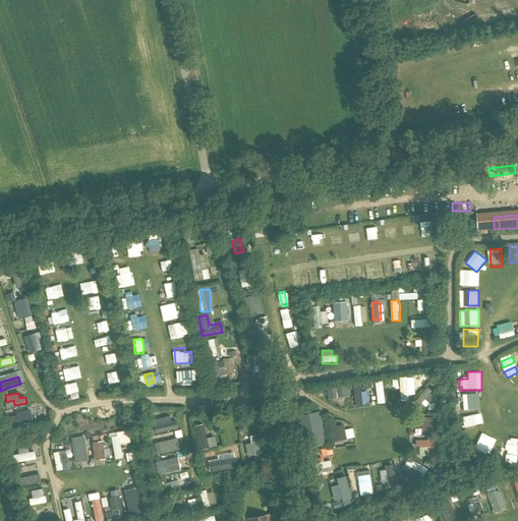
[(480,407),(479,393),(458,394),(459,408),(480,407)]
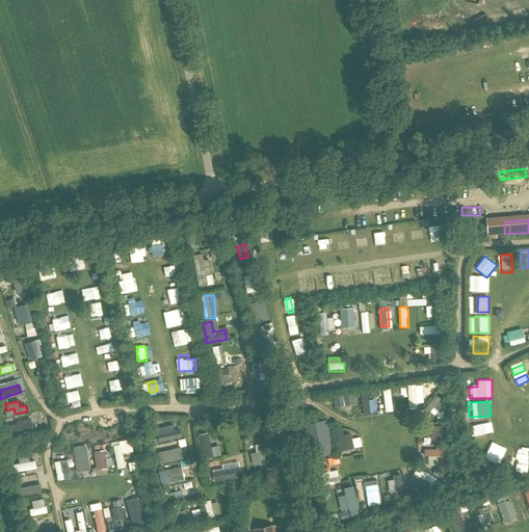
[(307,459),(331,454),(323,421),(300,425),(307,459)]
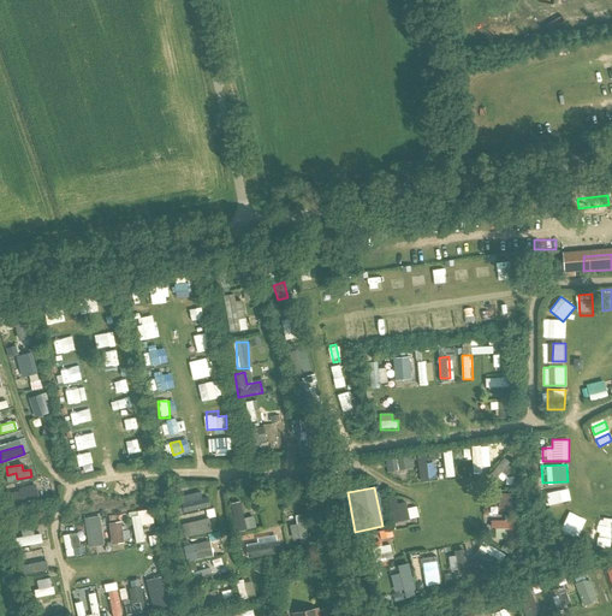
[(542,508),(570,503),(568,489),(540,492),(542,508)]
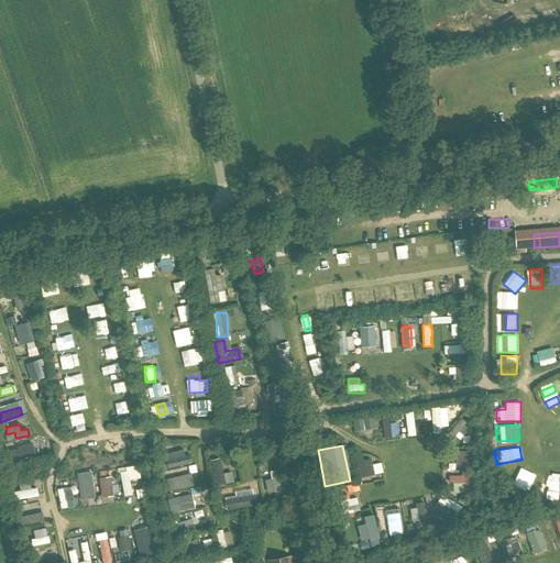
[(450,454),(450,460),(457,459),(457,465),(469,465),(468,453),(450,454)]
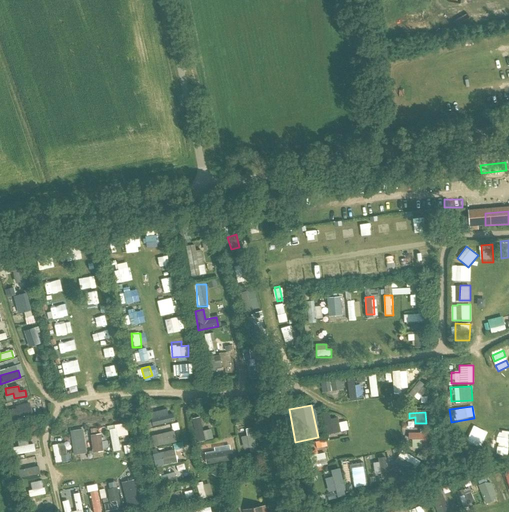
[(208,419),(194,421),(197,441),(211,439),(208,419)]
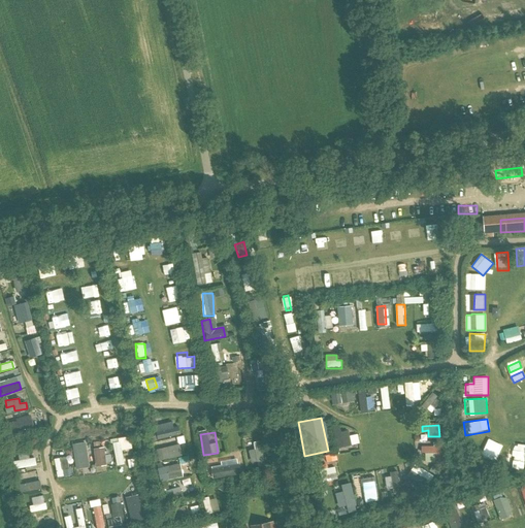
[(113,438),(116,466),(124,465),(124,451),(131,451),(130,438),(113,438)]
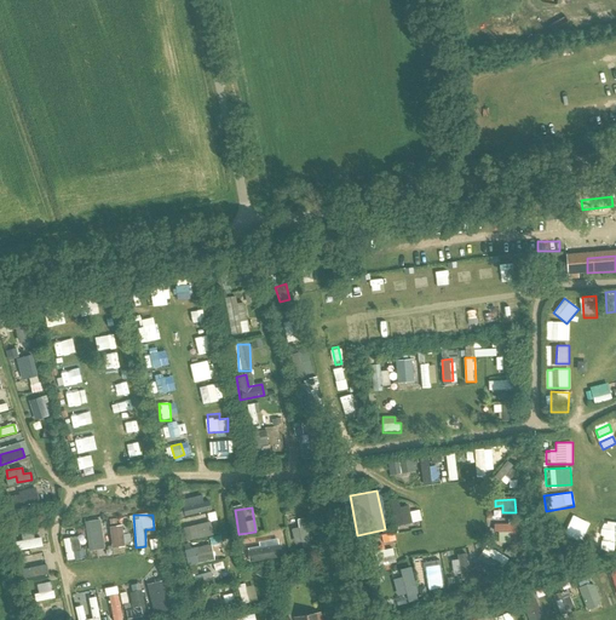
[(88,549),(102,547),(101,520),(87,520),(88,549)]
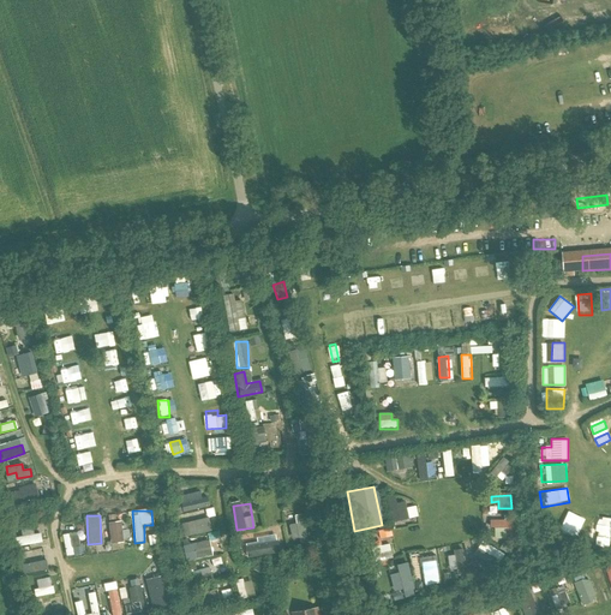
[(124,538),(121,519),(109,521),(112,539),(124,538)]
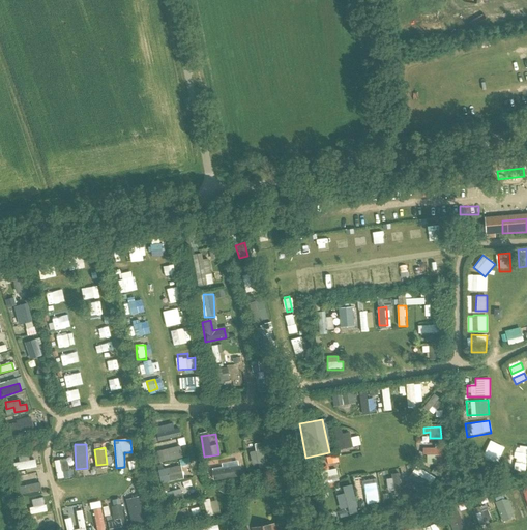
[(19,461),(10,462),(11,469),(36,468),(35,459),(29,459),(29,453),(18,453),(19,461)]
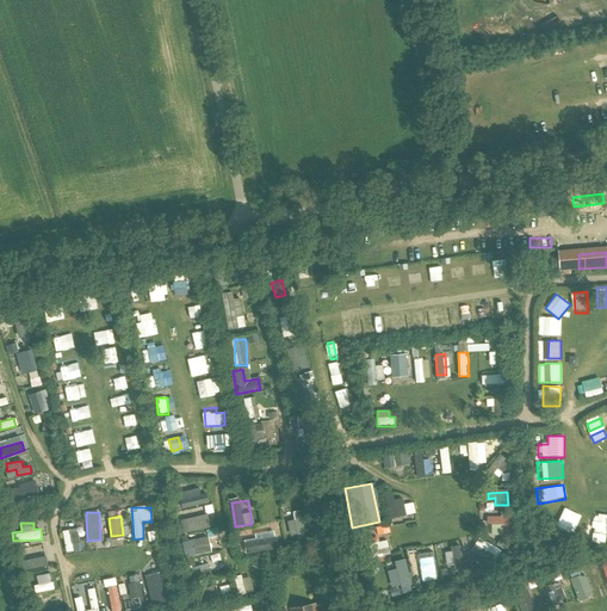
[(62,530),(64,551),(85,549),(84,541),(70,542),(69,529),(62,530)]
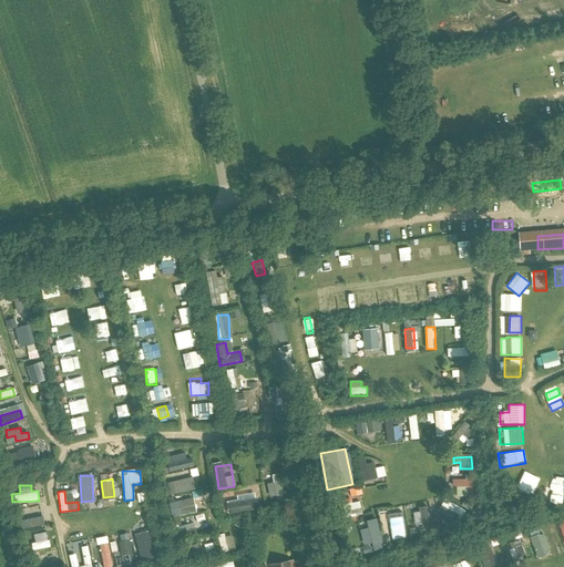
[(195,508),(192,498),(177,503),(181,513),(195,508)]
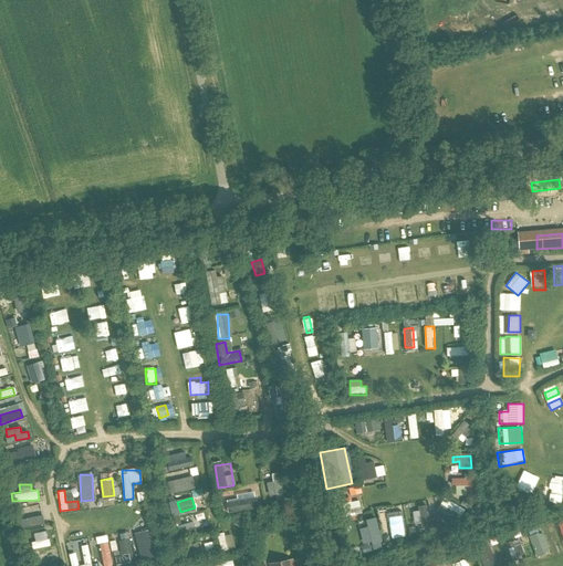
[(416,507),(418,516),(426,515),(425,506),(416,507)]
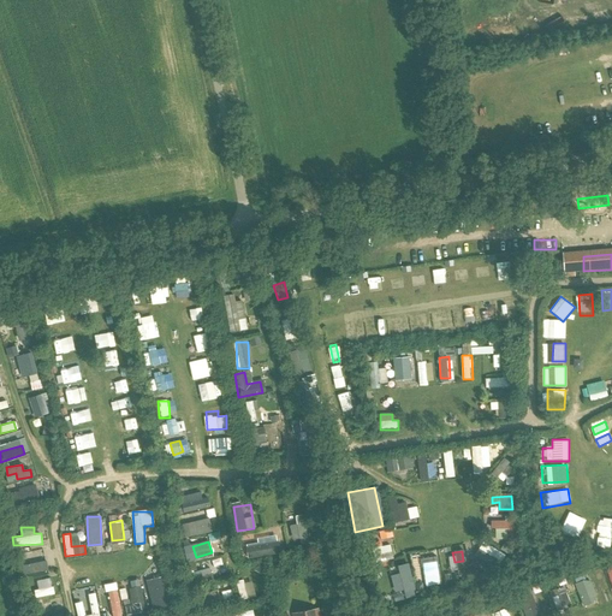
[(437,556),(422,560),(426,581),(441,578),(437,556)]
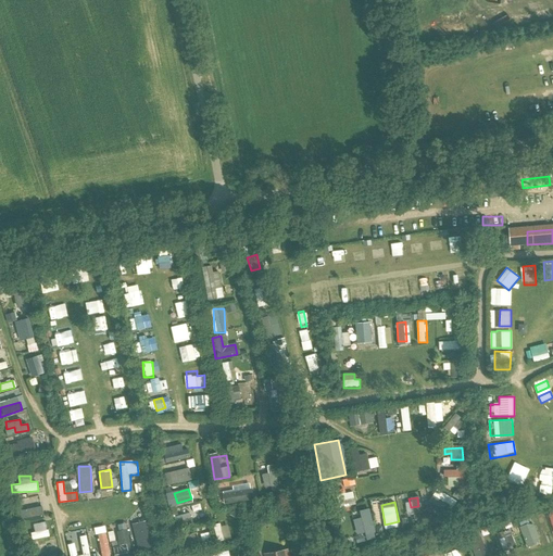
[(176,517),(179,529),(192,526),(189,514),(176,517)]
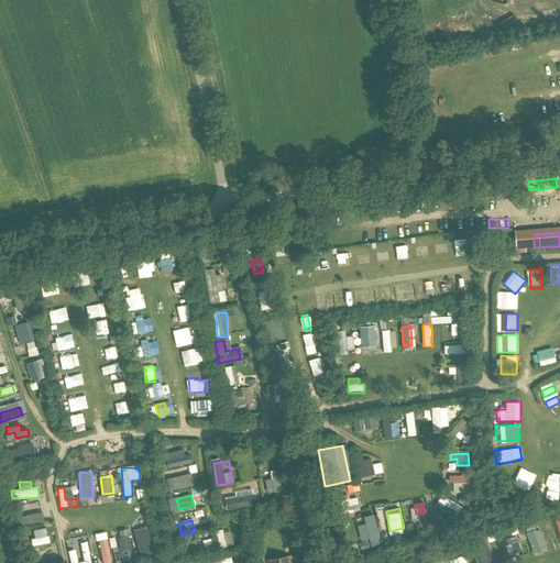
[(138,551),(155,550),(153,527),(135,528),(138,551)]
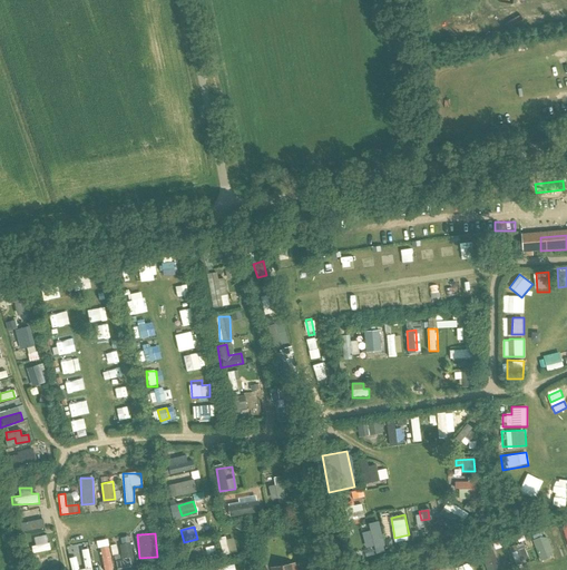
[(228,537),(221,539),(225,557),(233,556),(228,537)]
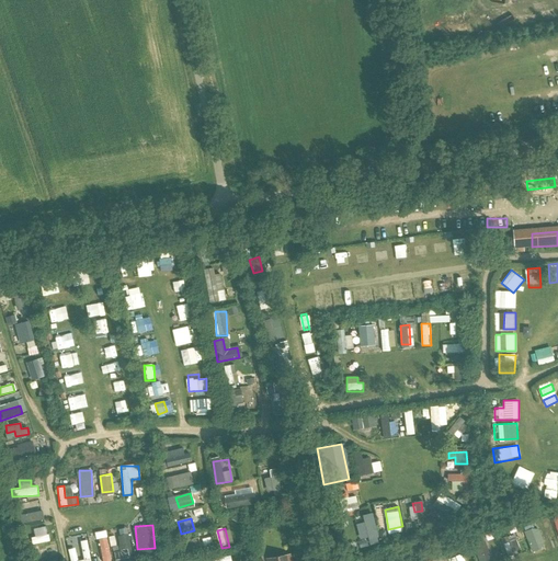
[(201,534),(202,541),(211,539),(209,531),(201,534)]
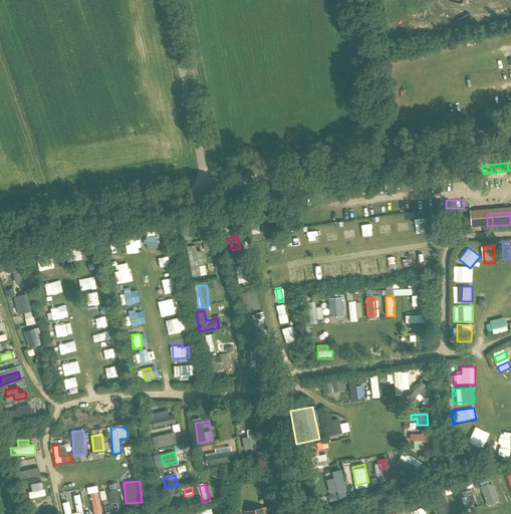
[(29,497),(43,496),(43,489),(28,490),(29,497)]
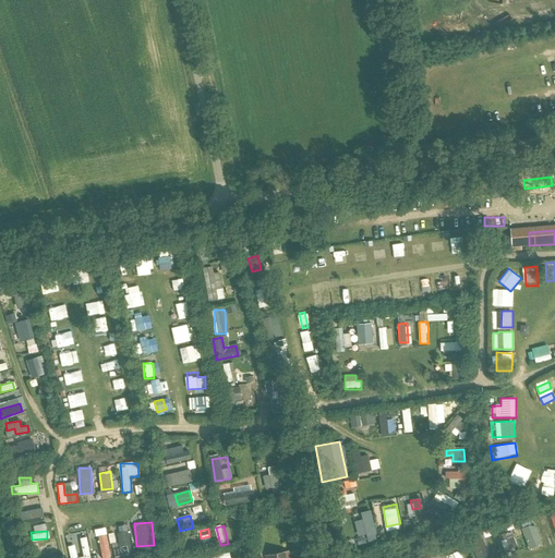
[(117,549),(110,550),(111,557),(129,557),(124,533),(113,535),(117,549)]
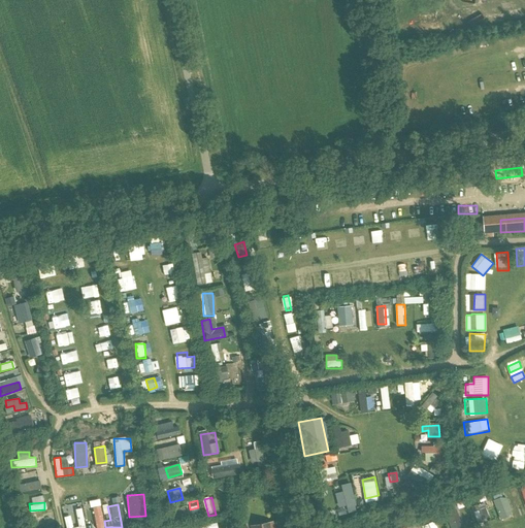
[(89,508),(92,523),(104,521),(101,505),(89,508)]
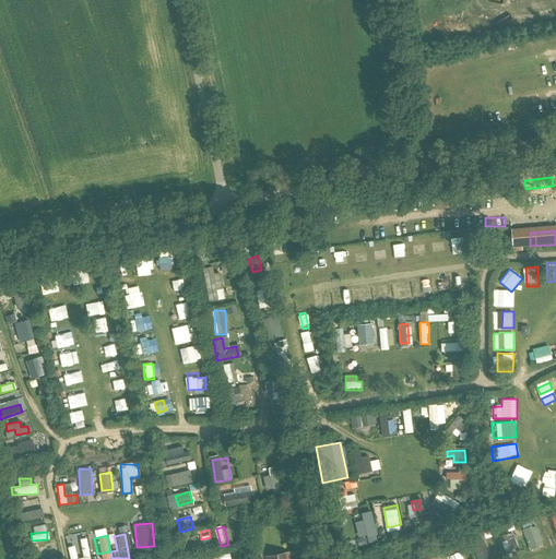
[(198,537),(186,538),(187,549),(199,547),(198,537)]
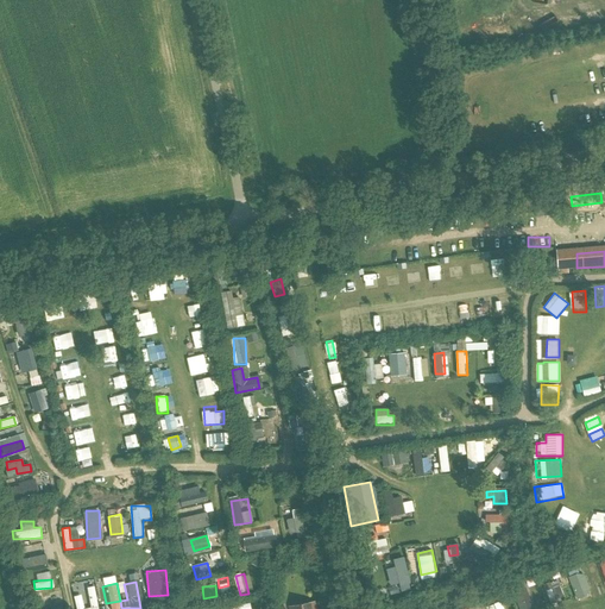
[(90,589),(79,594),(83,604),(94,600),(90,589)]
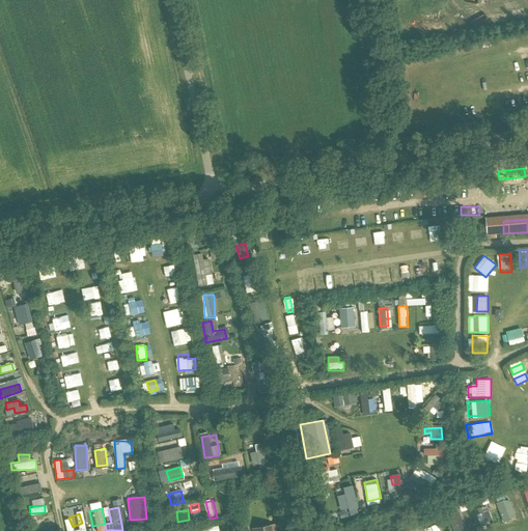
[(481,513),(476,515),(481,528),(487,526),(481,513)]
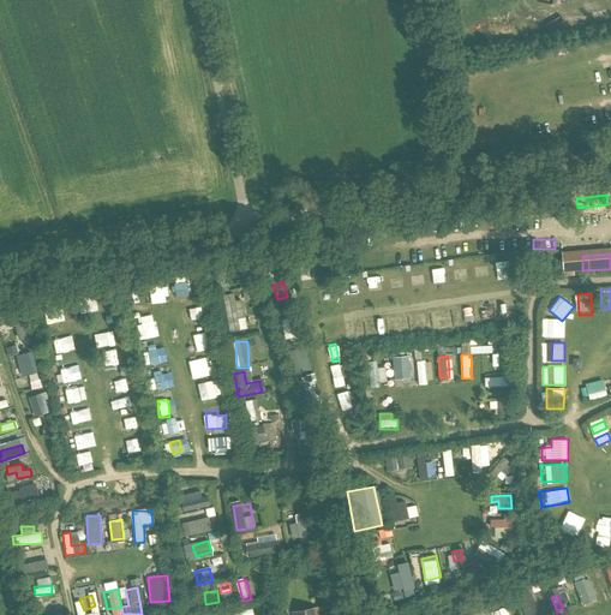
[(486,605),(491,614),(499,609),(495,601),(486,605)]
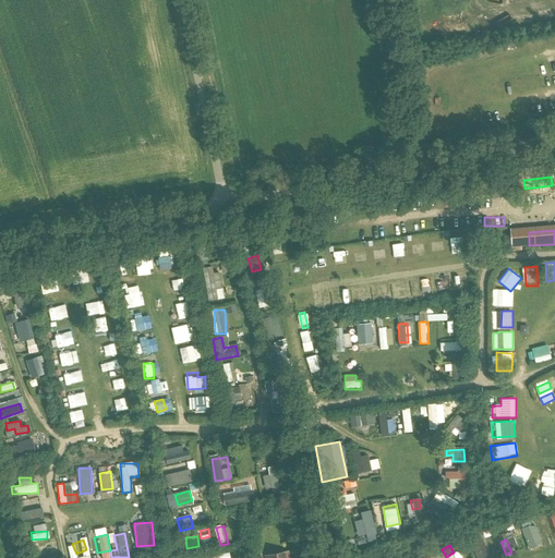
[(155,546),(139,547),(139,555),(156,554),(155,546)]
